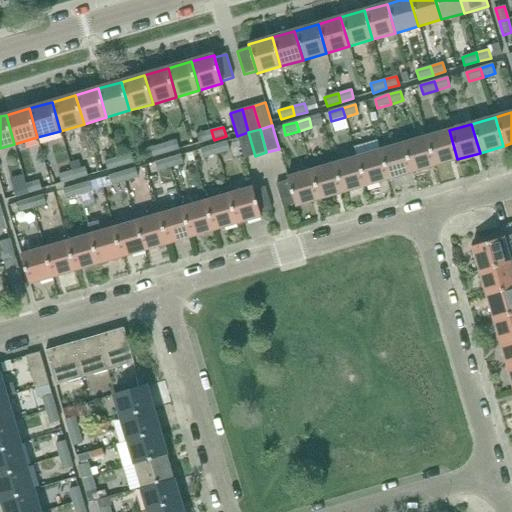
[(199,144),(214,140),(211,130),(197,134),(199,144)]
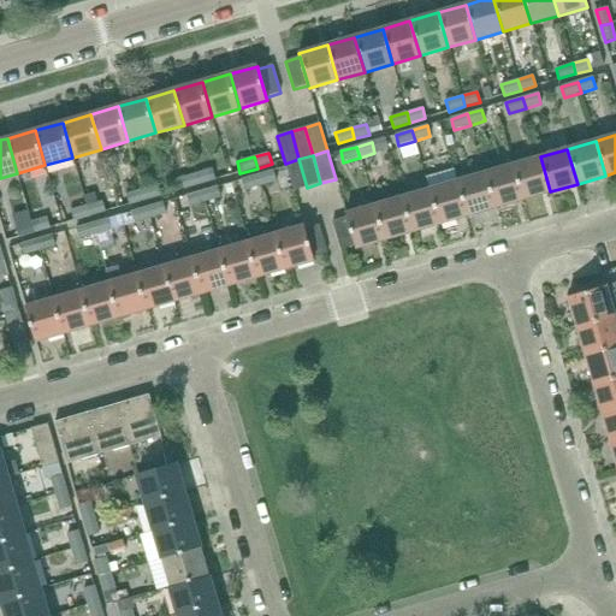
[(522,200),(513,165),(510,157),(498,160),(501,169),(485,173),(495,208),(522,200)]
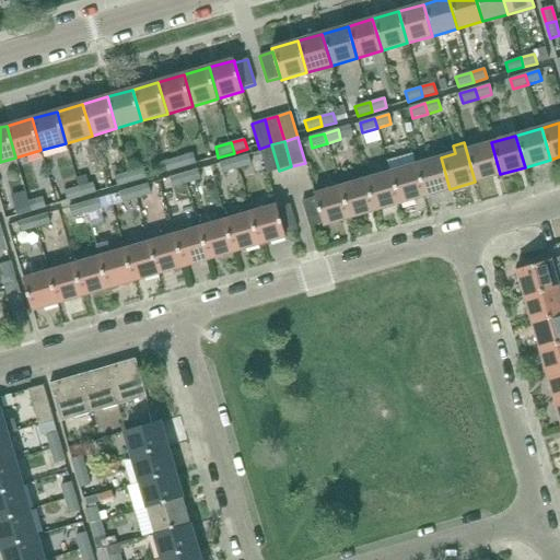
[(475,182),(500,174),(491,142),(466,150),(475,182)]
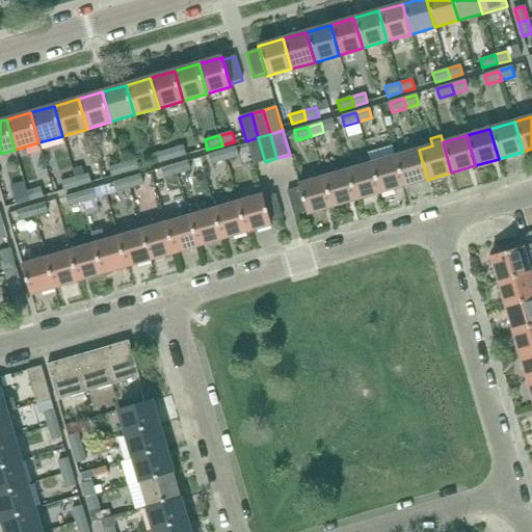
[(254,165),(265,162),(258,137),(246,141),(254,165)]
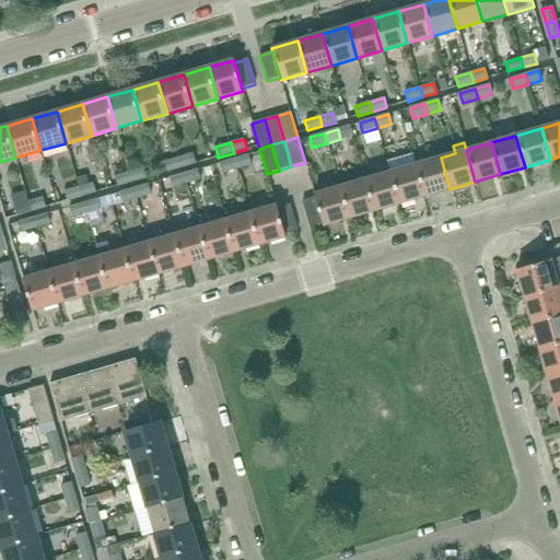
[(179,158),(183,167),(196,164),(194,153),(179,158)]
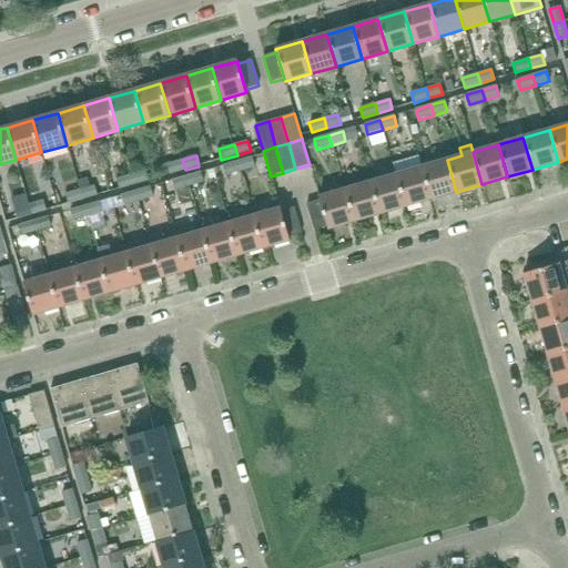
[(240,162),(242,172),(255,169),(253,159),(240,162)]
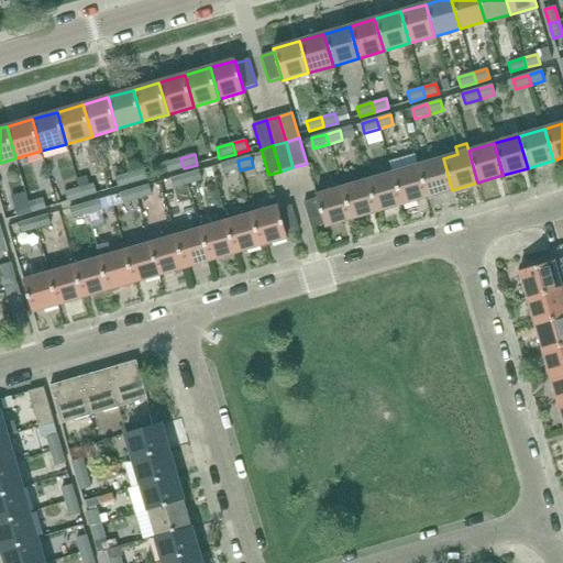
[(166,163),(168,173),(184,168),(180,158),(166,163)]
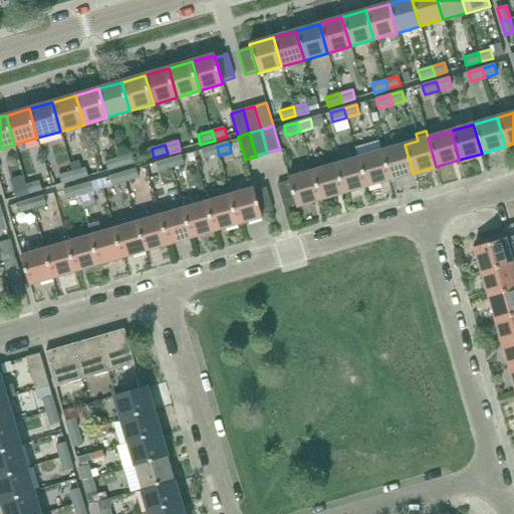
[(390,181),(413,174),(405,145),(380,152),(390,181)]
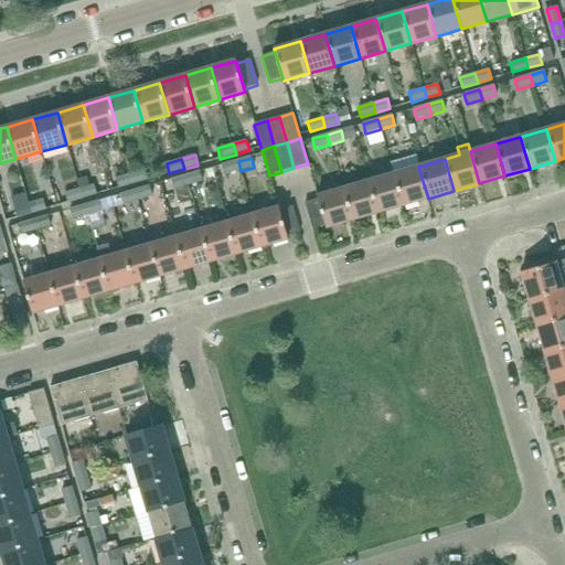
[(225,176),(241,171),(238,161),(222,166),(225,176)]
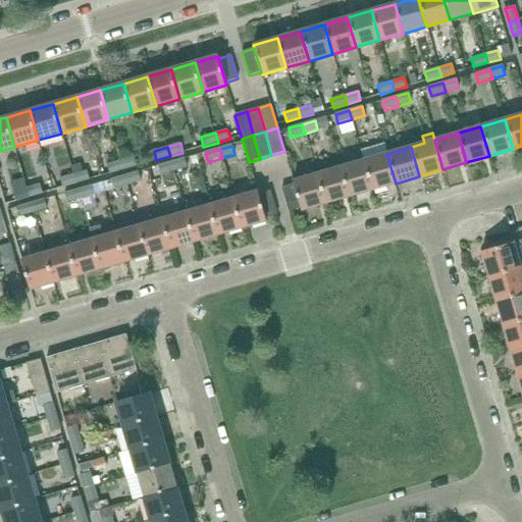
[(123,170),(137,166),(133,153),(119,157),(123,170)]
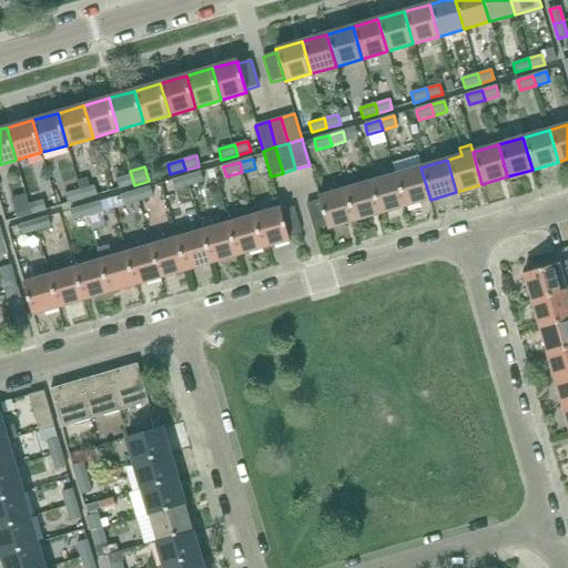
[(405,208),(430,200),(421,168),(395,175),(405,208)]
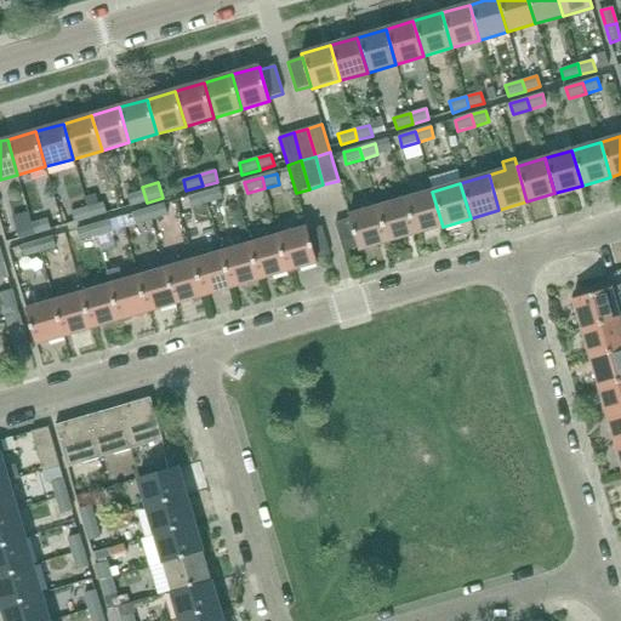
[(131,206),(147,203),(142,187),(126,192),(131,206)]
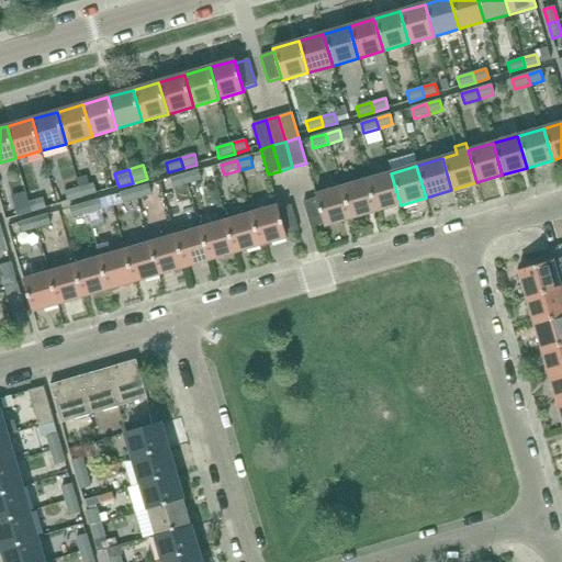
[(186,176),(189,186),(202,181),(199,171),(186,176)]
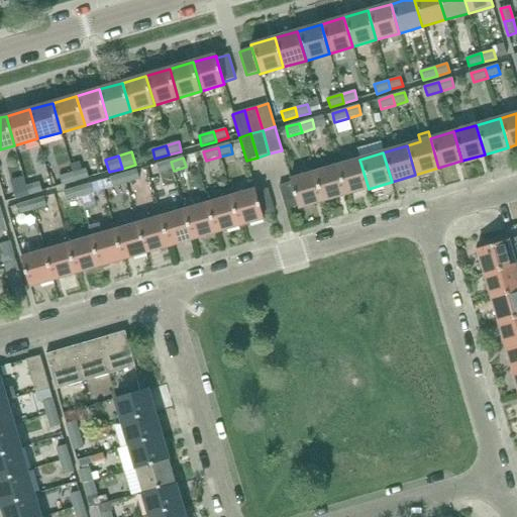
[(345,195),(369,189),(359,160),(336,166),(345,195)]
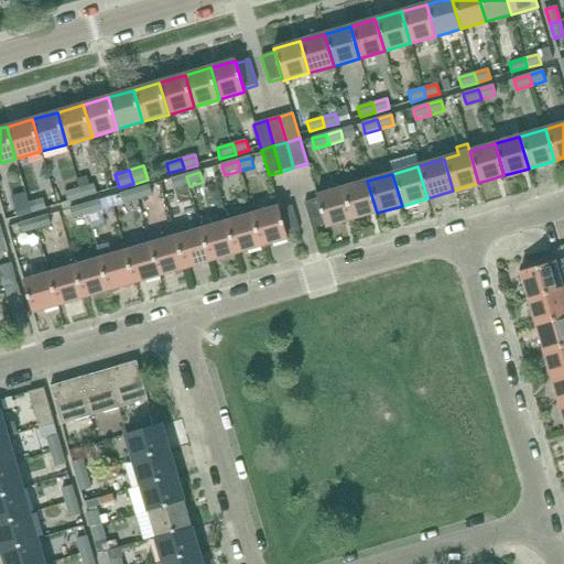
[(174,191),(190,186),(186,176),(171,180),(174,191)]
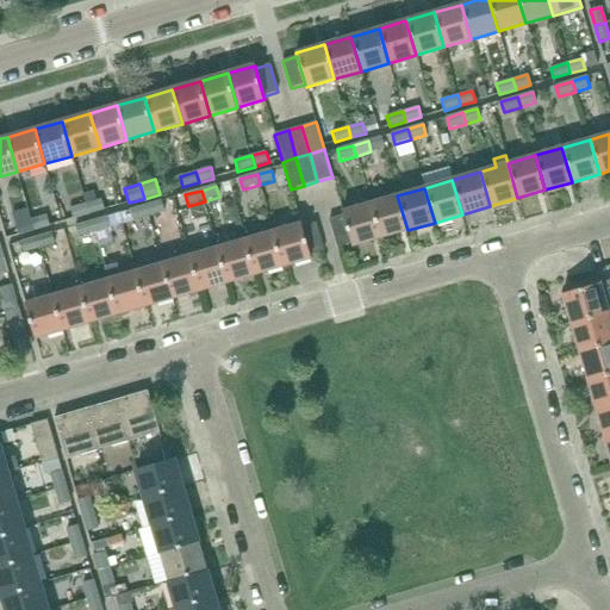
[(379,238),(408,230),(397,195),(369,204),(379,238)]
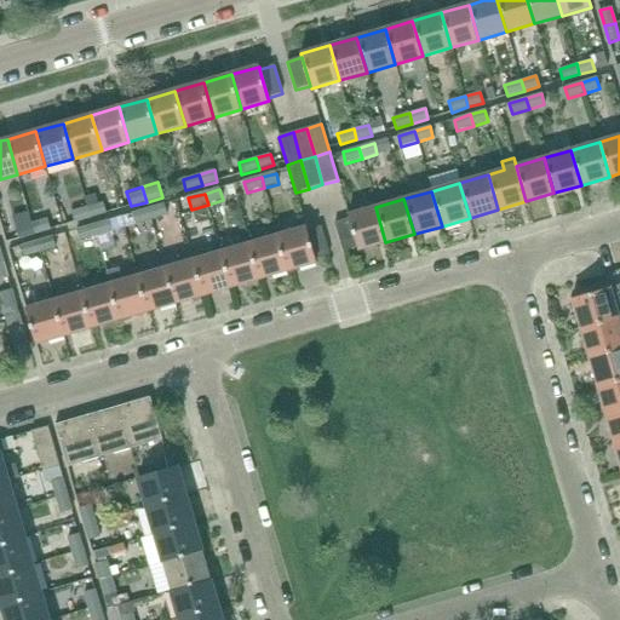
[(87,207),(91,218),(107,214),(103,202),(87,207)]
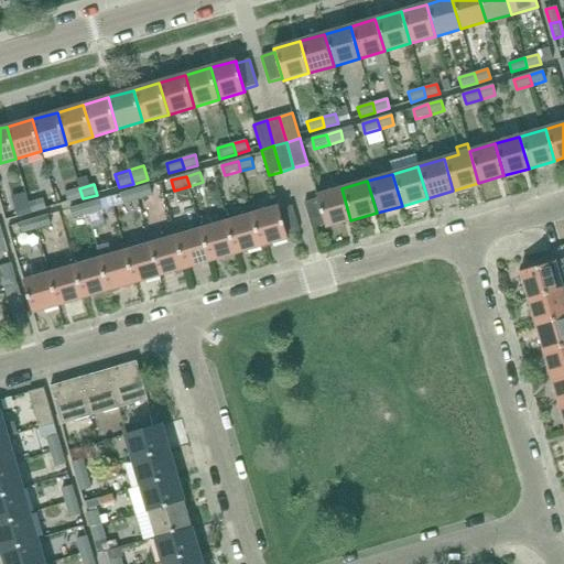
[(136,191),(138,201),(152,197),(149,186),(136,191)]
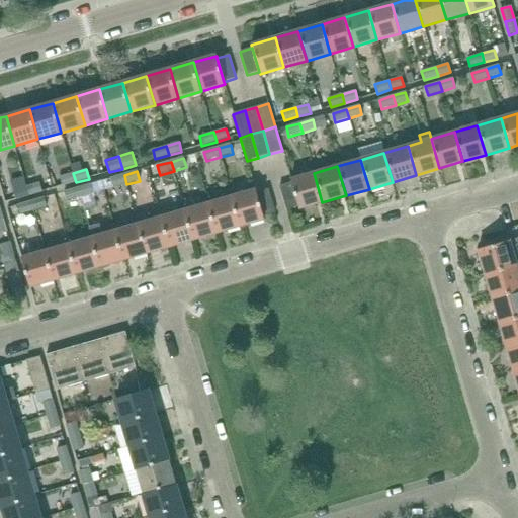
[(63,186),(76,182),(73,173),(60,177),(63,186)]
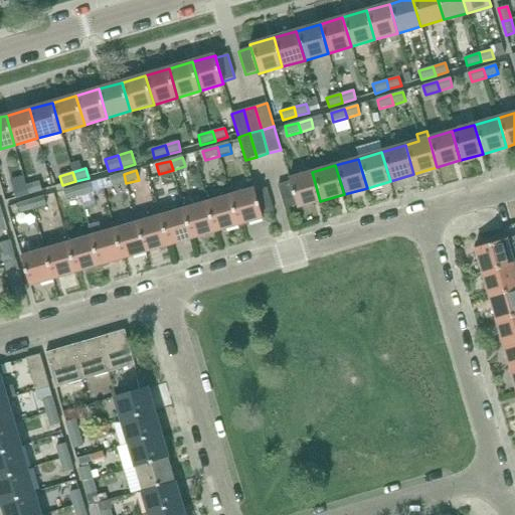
[(298,208),(320,201),(312,172),(289,179),(290,182),(297,205),(298,208)]
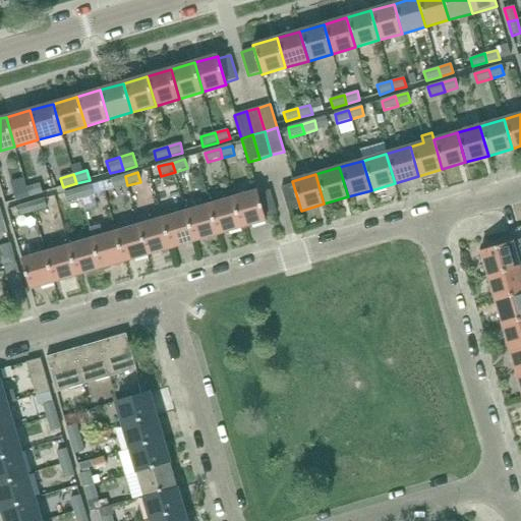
[(114,189),(127,185),(125,176),(112,180),(114,189)]
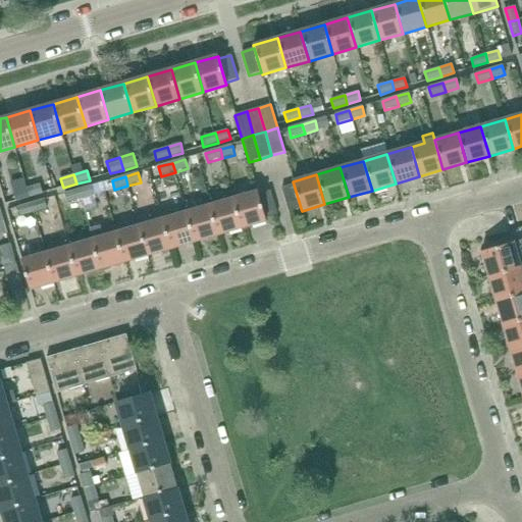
[(27,188),(30,198),(44,194),(41,185),(27,188)]
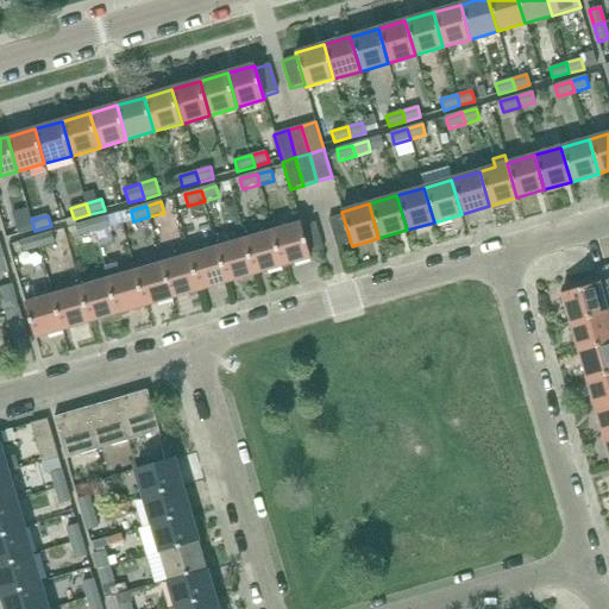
[(337,246),(351,243),(343,215),(328,219),(337,246)]
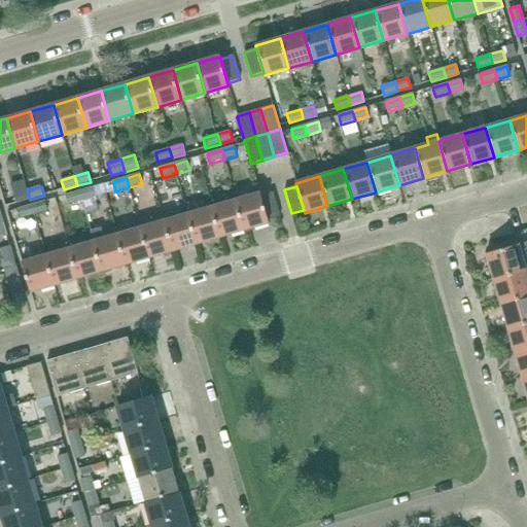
[(79,191),(81,201),(95,198),(93,188),(79,191)]
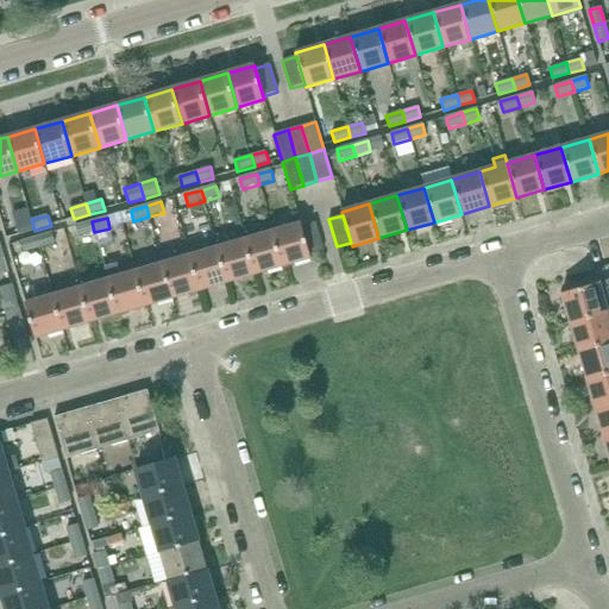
[(19,234),(35,231),(31,219),(17,224),(19,234)]
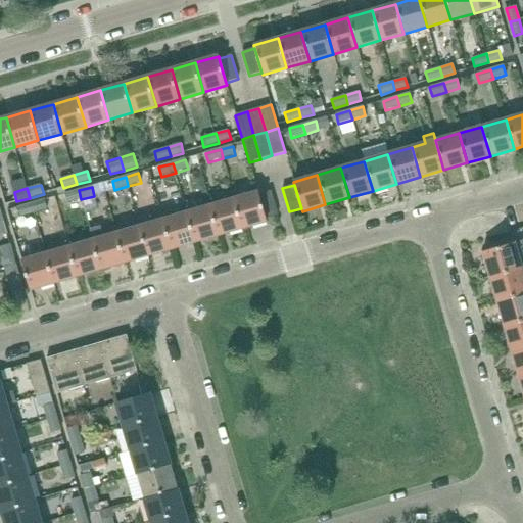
[(67,203),(81,199),(79,190),(64,194),(67,203)]
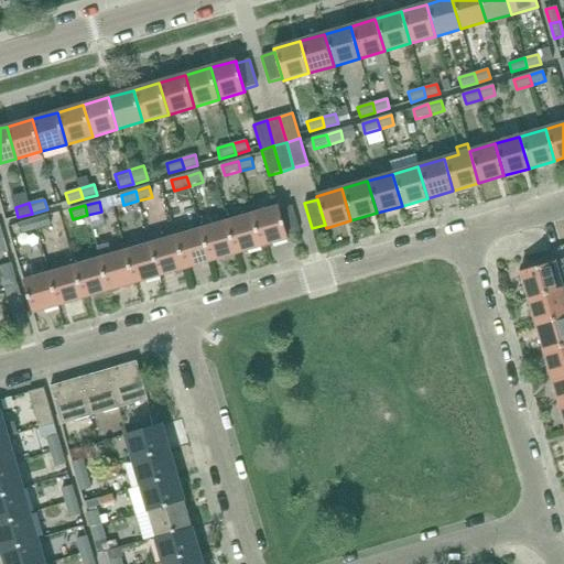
[(286,236),(300,231),(292,206),(280,210),(286,236)]
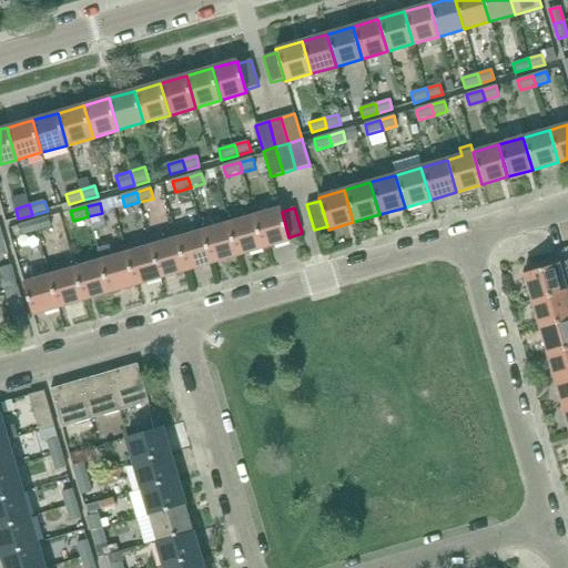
[(288,237),(282,212),(281,209),(255,216),(264,247),(290,241),(288,237)]
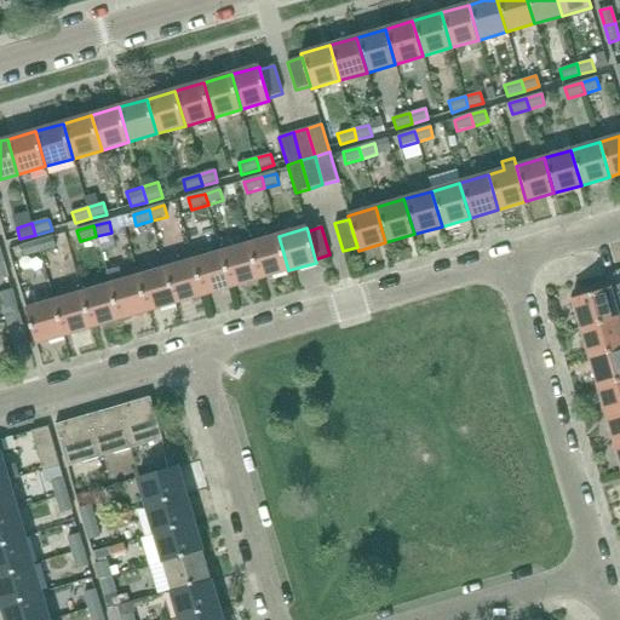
[(260,279),(288,270),(279,236),(251,244),(260,279)]
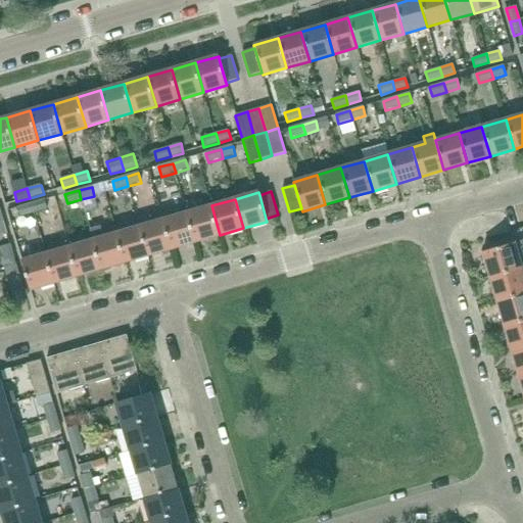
[(32,204),(35,214),(48,209),(45,200),(32,204)]
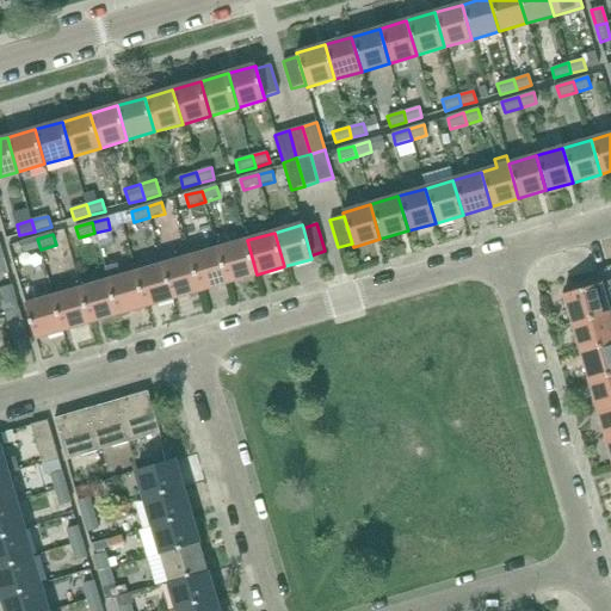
[(24,254),(41,250),(37,239),(22,244),(24,254)]
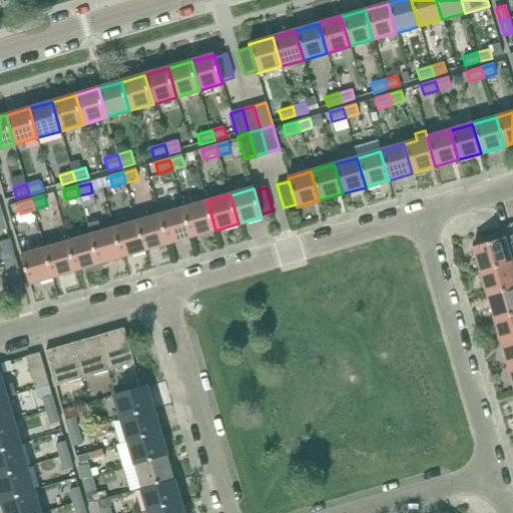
[(192,237),(215,230),(207,201),(183,208),(192,237)]
